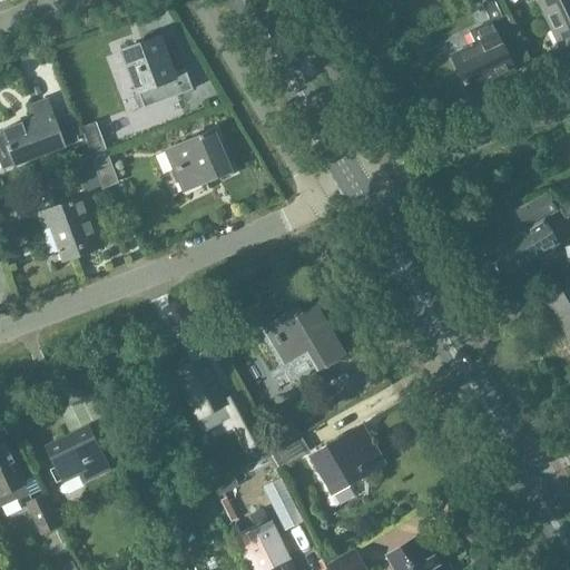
[(490,0),(481,5),(490,25),(502,19),(493,0),(490,0)]
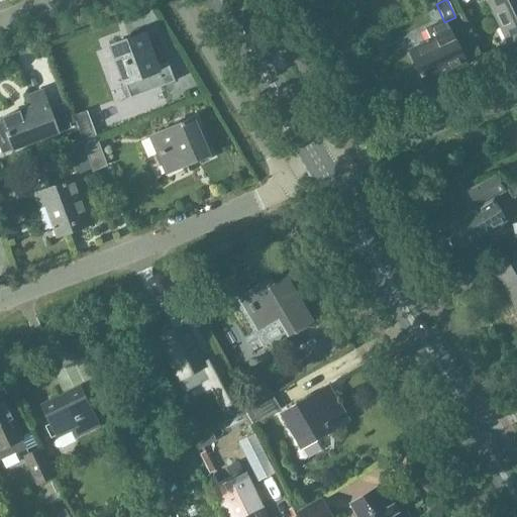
[(516,0),(496,0),(489,3),(509,44),(516,40),(516,0)]
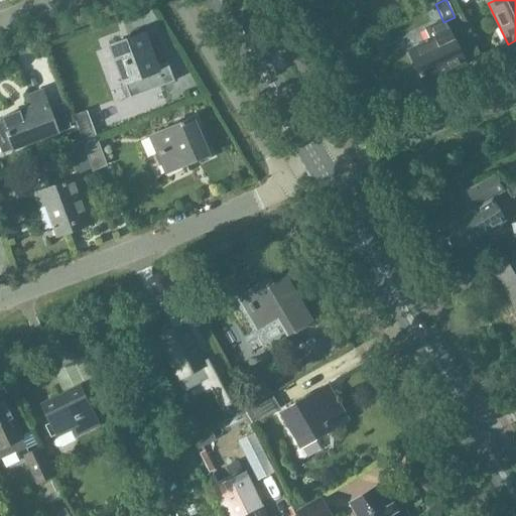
[(455,17),(443,22),(425,31),(430,41),(408,51),(424,85),(466,65),(456,42),(469,36),(459,15),(455,17)]
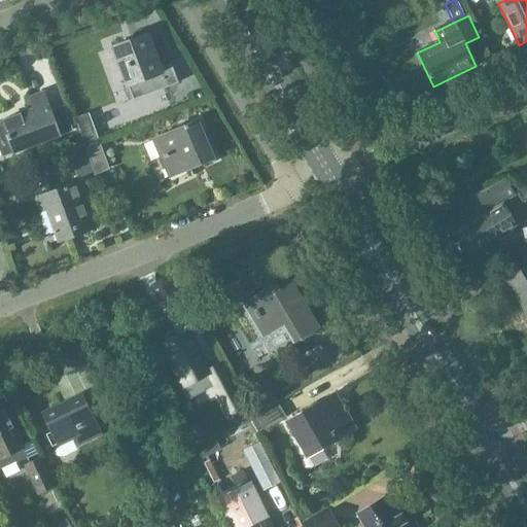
[(113,47),(128,86),(133,101),(150,95),(178,84),(171,64),(160,68),(147,34),(113,47)]
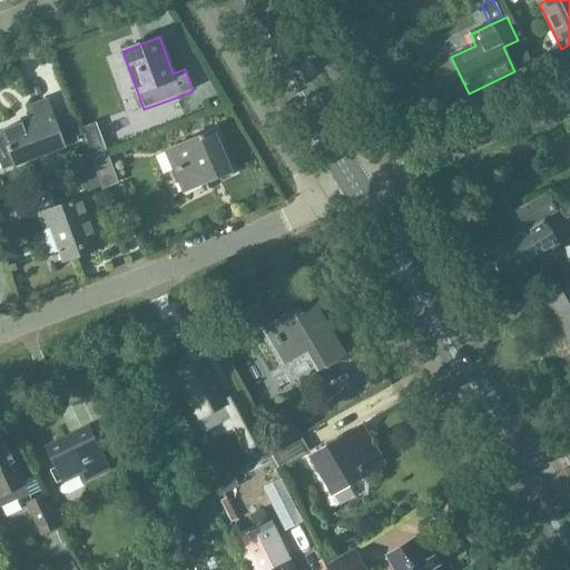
[(15,166),(16,168),(65,149),(65,148),(79,143),(69,115),(55,120),(48,101),(33,107),(38,119),(2,131),(3,136),(0,136),(0,164),(2,170),(15,166)]
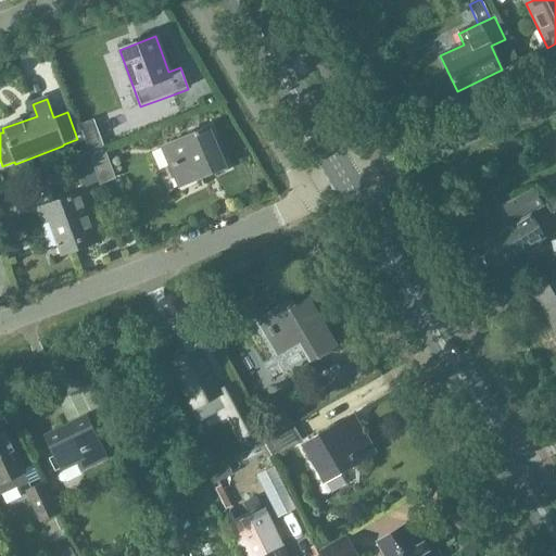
[(85,141),(89,153),(104,149),(95,121),(79,126),(85,141)]
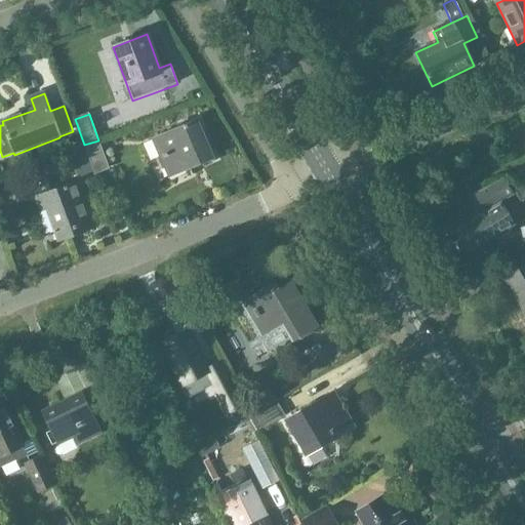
[(153,140),(169,177),(213,158),(197,121),(153,140)]
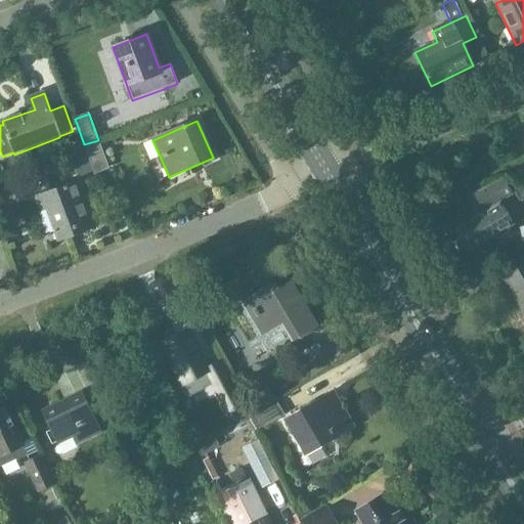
[(80,133),(68,137),(72,148),(84,144),(80,133)]
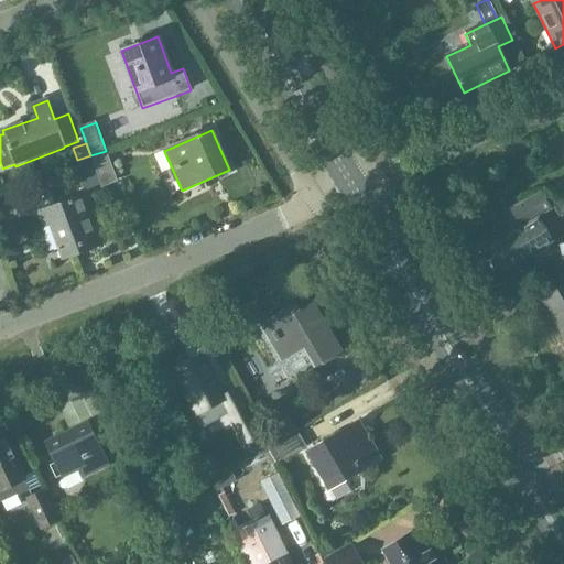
[(107,152),(91,158),(102,187),(104,190),(118,183),(107,152)]
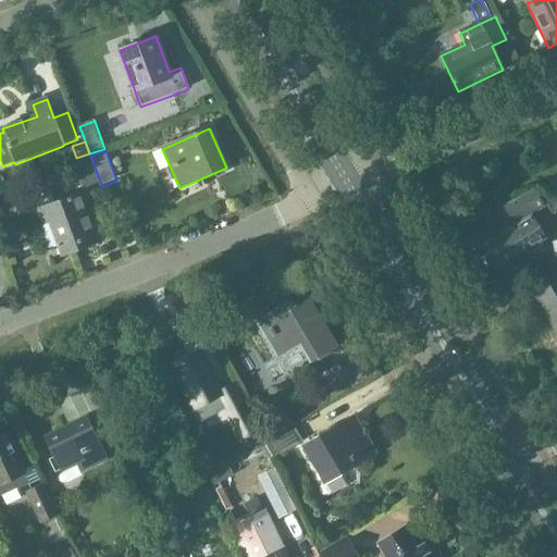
[(90,156),(89,153),(76,158),(71,160),(84,193),(101,185),(90,156)]
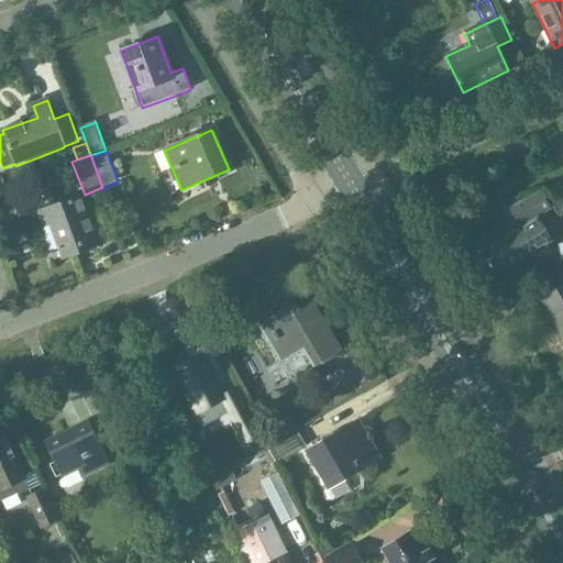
[(518,224),(549,206),(541,192),(510,210),(518,224)]
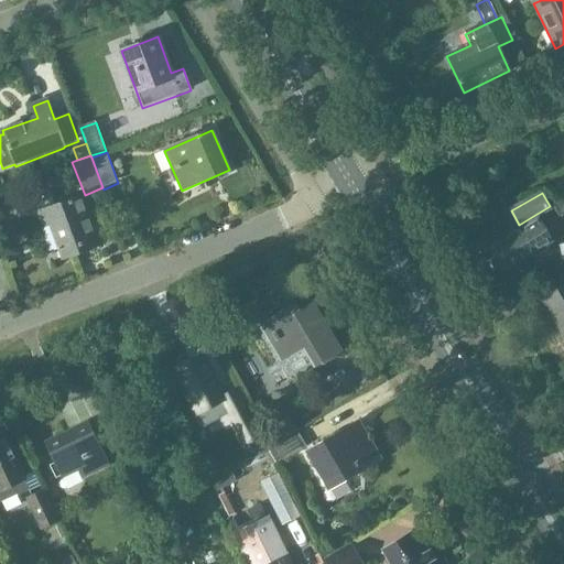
[(49,252),(61,248),(64,259),(100,246),(83,196),(36,212),(42,227),(39,228),(49,252)]
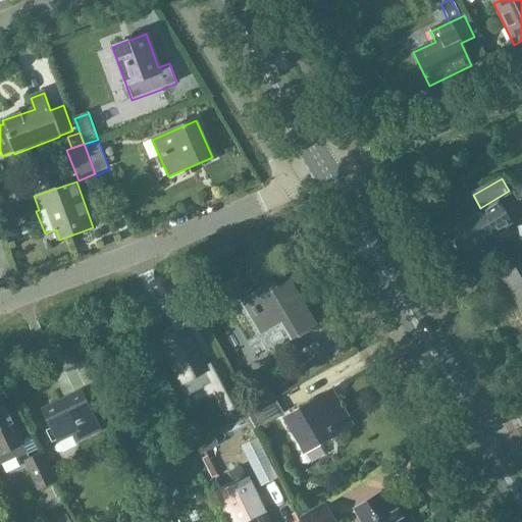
[(456,196),(437,207),(445,218),(462,208),(456,196)]
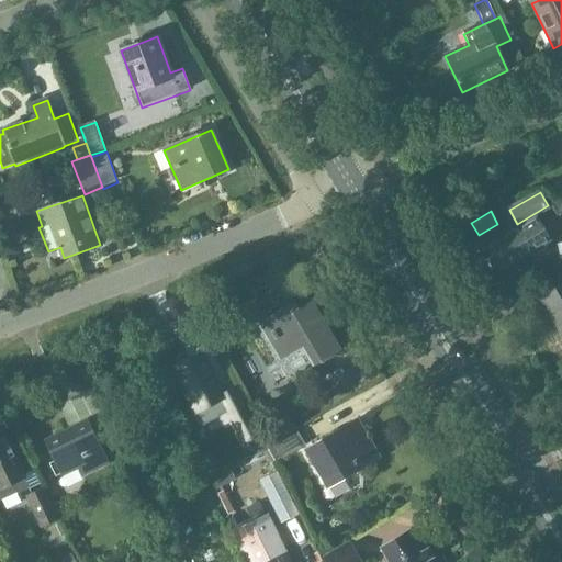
[(546,232),(537,217),(487,246),(502,270),(551,242),(546,232)]
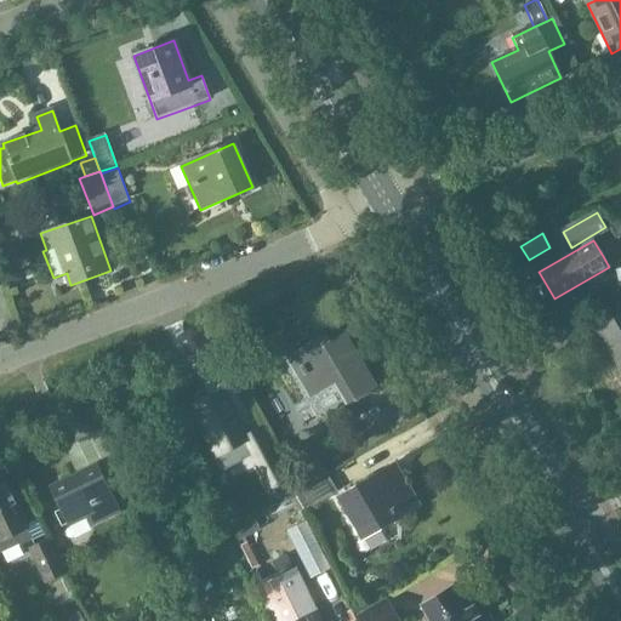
[(620,313),(596,329),(620,370),(620,313)]
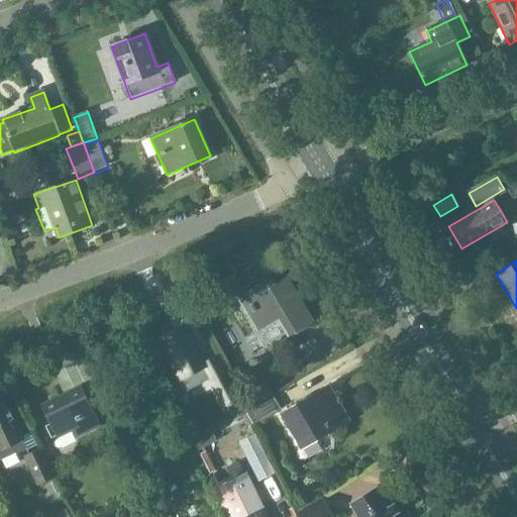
[(277,321),(287,338),(314,322),(288,277),(275,284),(272,278),(235,299),(255,333),(277,321)]
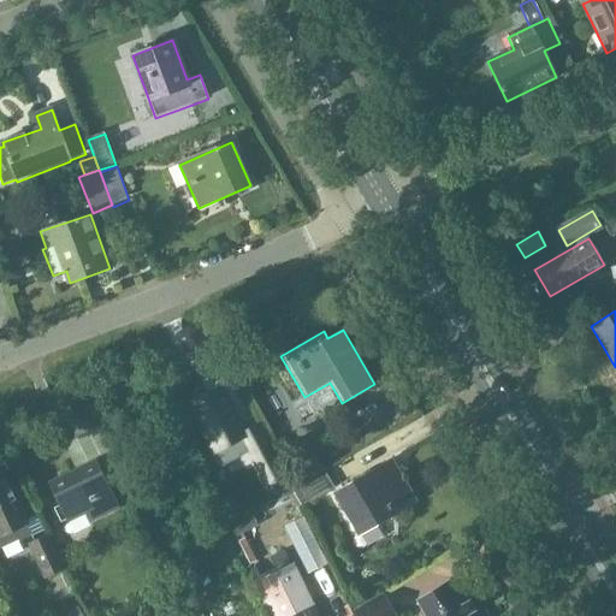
[(252,452),(266,444),(258,430),(244,437),(221,391),(191,408),(214,450),(220,462),(249,448),(252,452)]
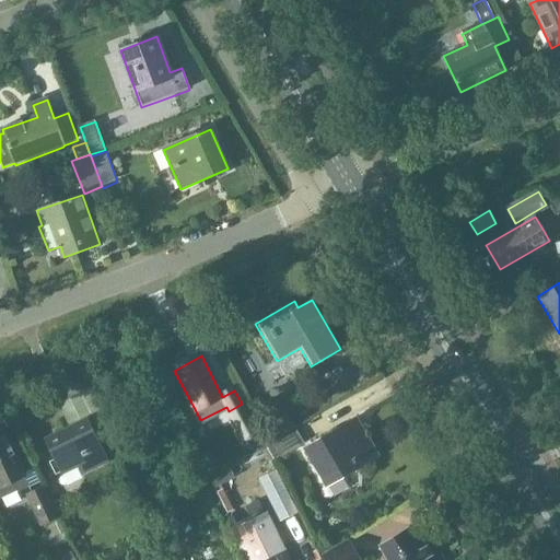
[(77,365),(66,370),(70,378),(81,374),(77,365)]
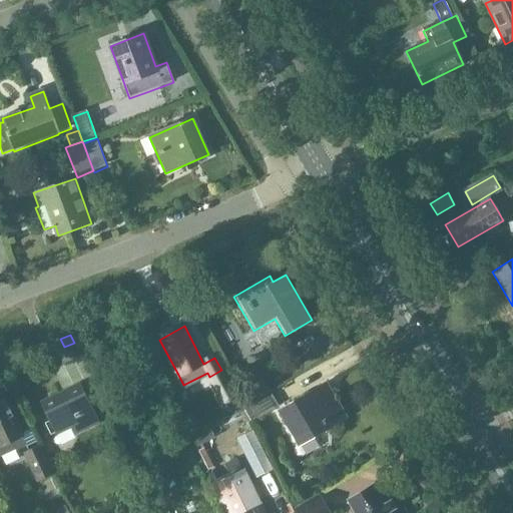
[(209,377),(223,403),(235,397),(226,380),(221,370),(209,377)]
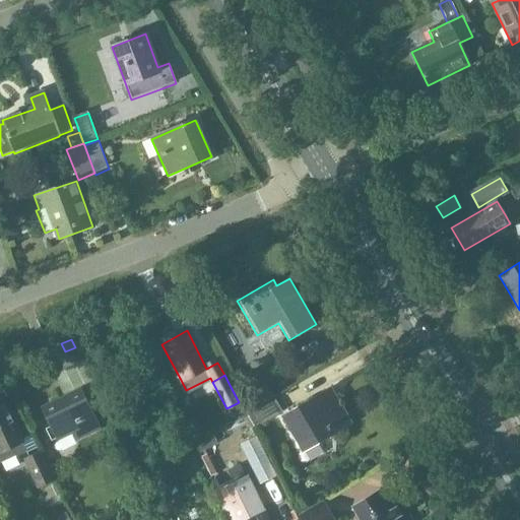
[(240,401),(248,414),(274,398),(267,386),(246,397),(238,381),(230,385),(239,402),(240,401)]
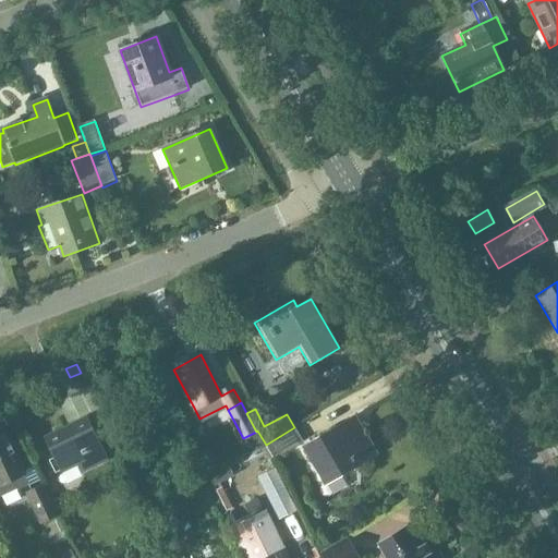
[(99,411),(89,416),(97,432),(107,426),(99,411)]
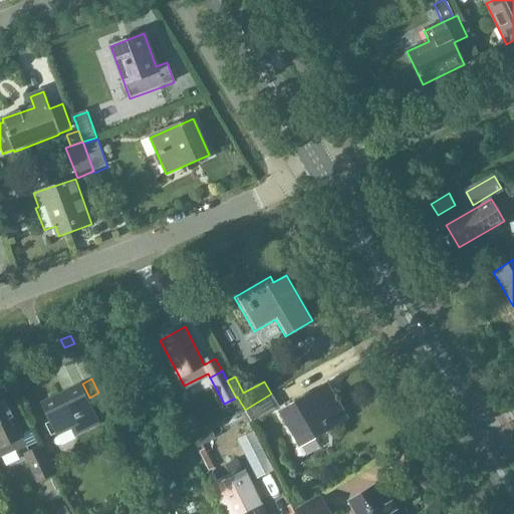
[(41,404),(57,437),(71,430),(75,438),(101,426),(80,384),(41,404)]
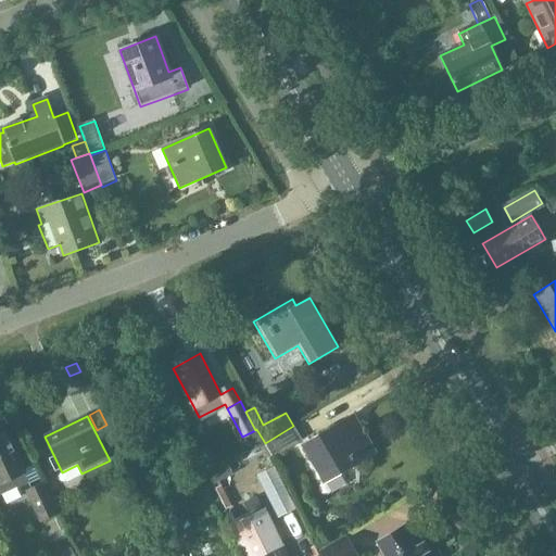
[(301,446),(323,484),(376,453),(359,427),(355,429),(350,418),(301,446)]
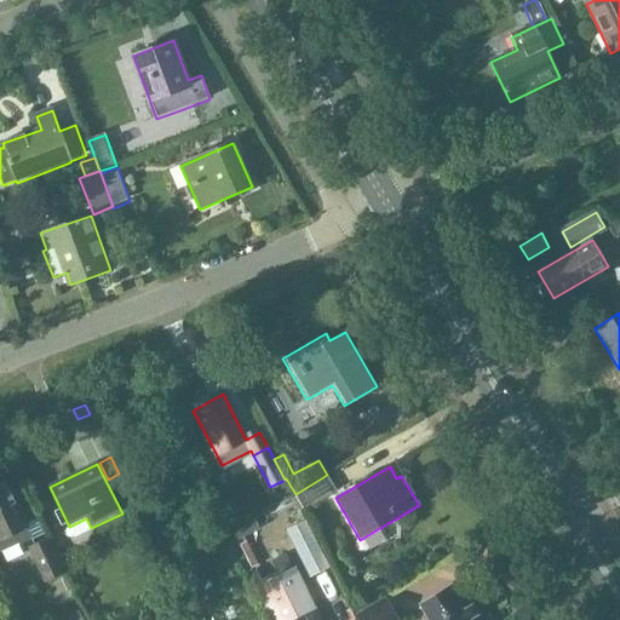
[(327,475),(296,494),(304,511),(337,492),(327,475)]
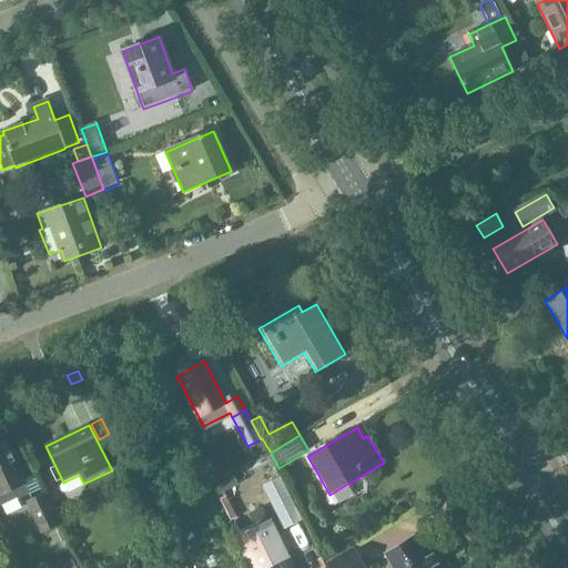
[(0,443),(0,503),(1,506),(18,499),(19,500),(29,496),(26,486),(26,485),(6,440),(0,443)]
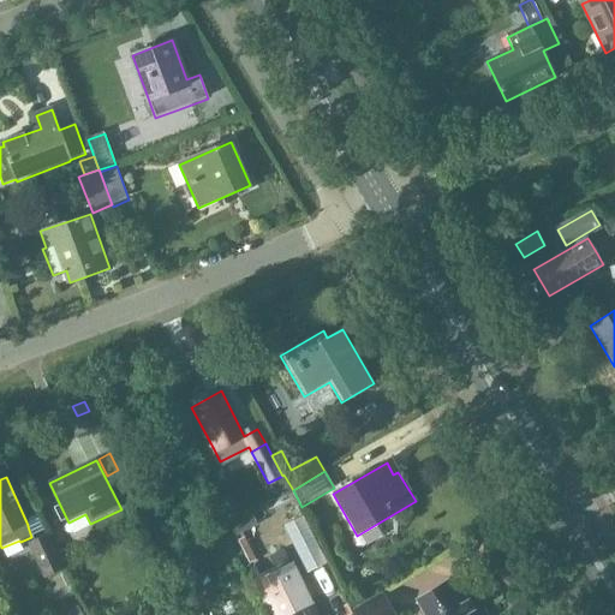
[(300,517),(284,525),(308,572),(324,563),(300,517)]
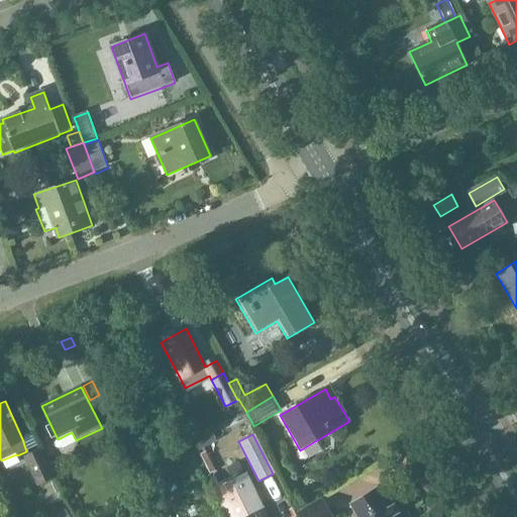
[(40,449),(23,457),(37,488),(55,480),(40,449)]
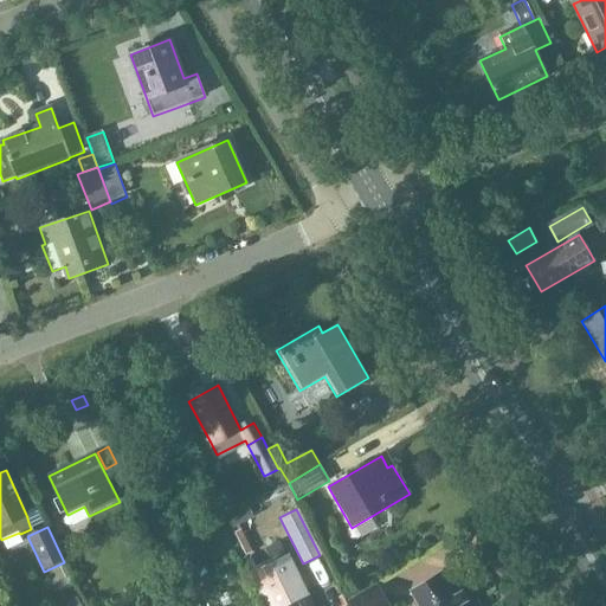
[(311,605),(307,597),(288,558),(251,575),(266,605),(311,605)]
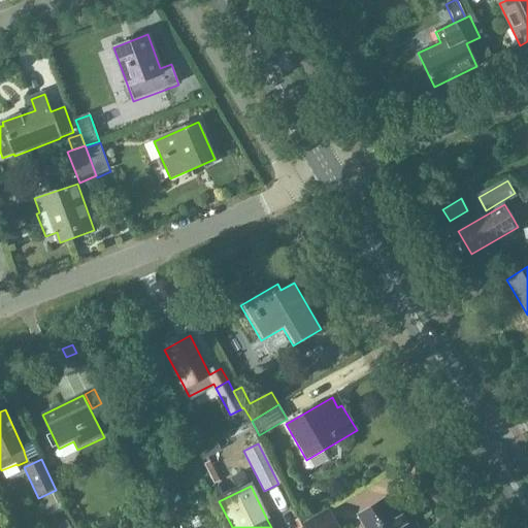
[(418,527),(414,526),(410,522),(411,518),(408,512),(404,510),(398,500),(397,501),(396,502),(389,500),(389,499),(388,498),(359,515),(366,527),(418,527)]
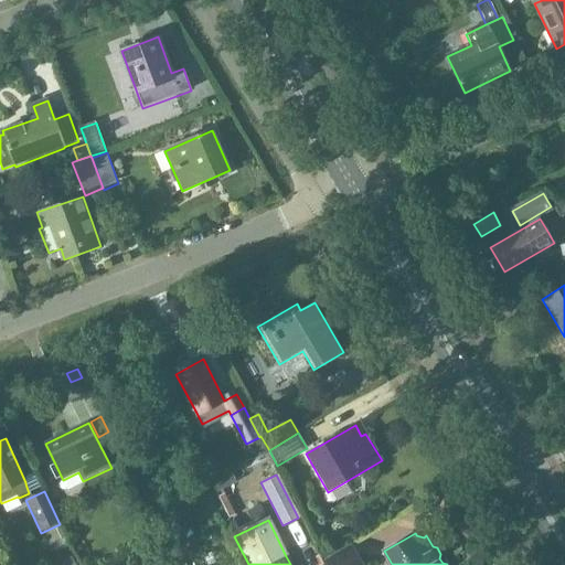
[(326,562),(327,564),(362,564),(351,547),(326,562)]
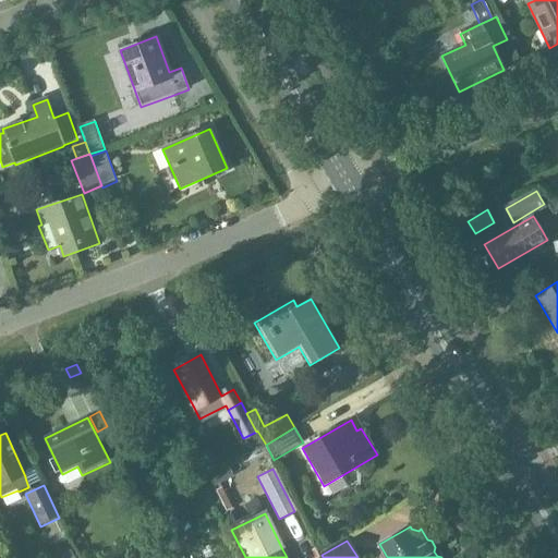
[(77,557),(71,547),(61,554),(62,557),(77,557)]
